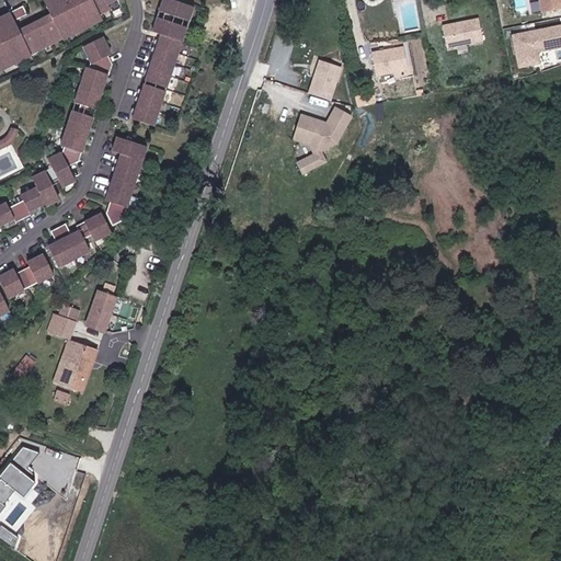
[(105,19),(105,14),(116,9),(113,4),(122,0),(46,0),(44,1),(46,6),(54,19),(25,33),(22,23),(34,15),(29,7),(15,13),(0,21),(0,72),(37,53),(34,48),(65,32),(68,38),(105,19)]
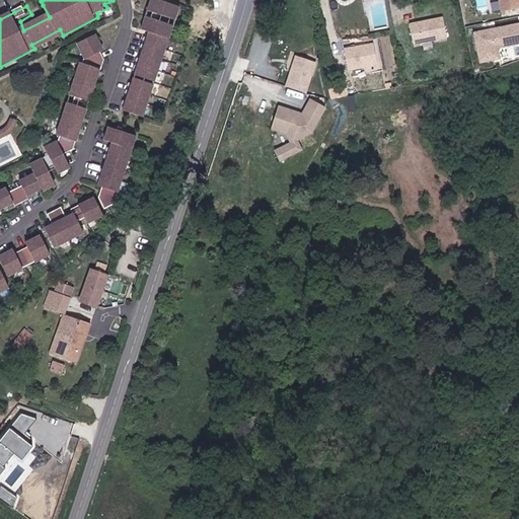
[(155,0),(152,10),(174,19),(179,21),(183,7),(179,6),(163,0),(155,0)]
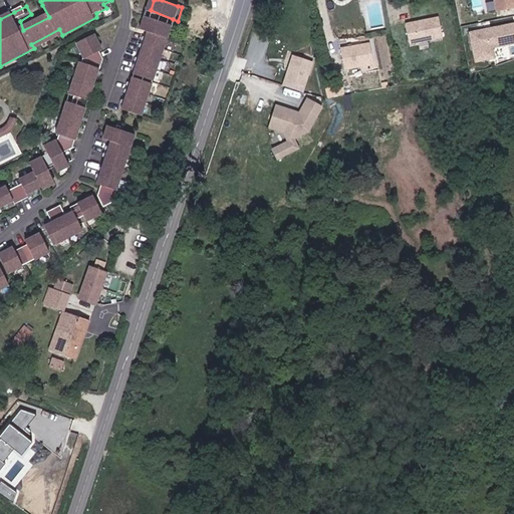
[(510,0),(489,0),(492,13),(513,8),(510,0)]
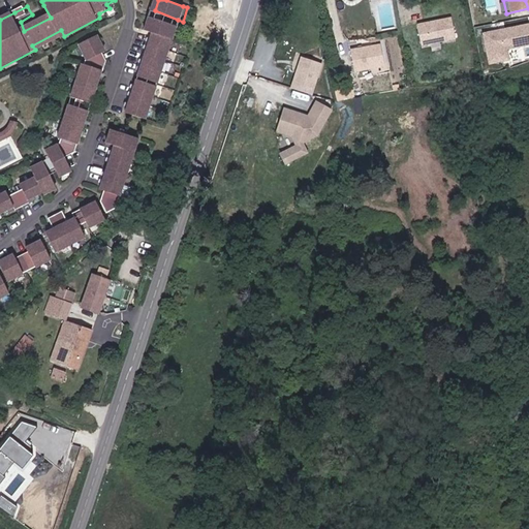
[(158,85),(176,39),(180,27),(176,25),(152,17),(147,30),(155,33),(138,78),(158,85)]
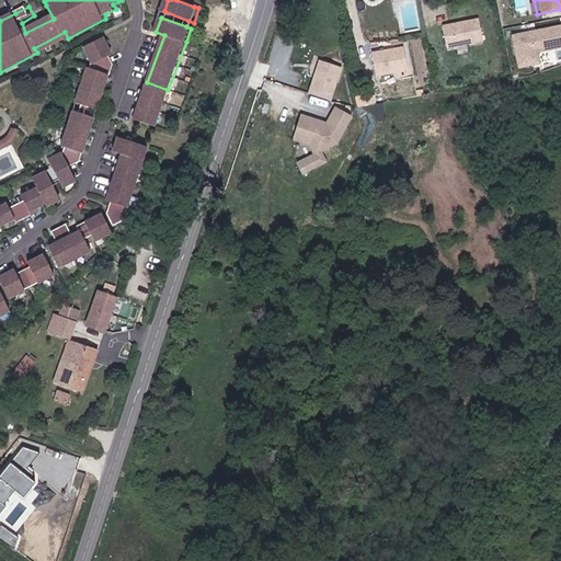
[(479,19),(443,26),(448,50),(484,43),(479,19)]
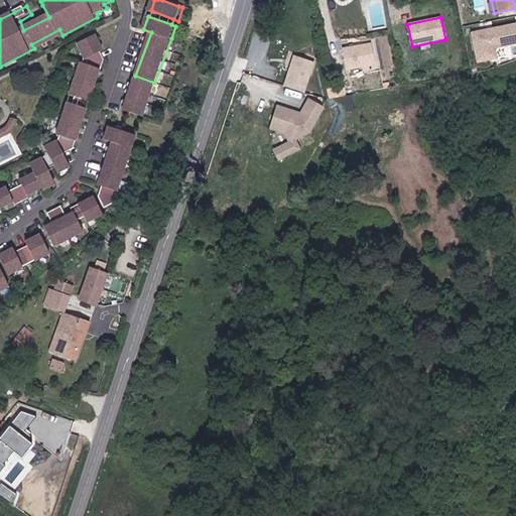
[(515,24),(467,34),(473,63),(491,59),(489,49),(515,43),(515,24)]
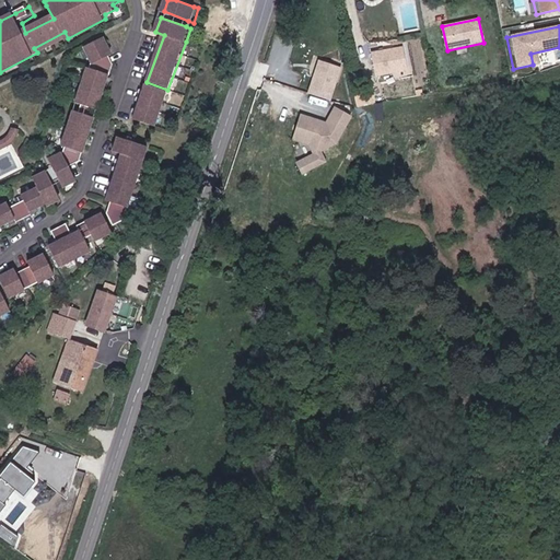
[(58,163),(51,166),(39,173),(44,181),(27,189),(31,195),(15,202),(13,198),(0,203),(0,242),(4,240),(0,232),(0,222),(2,228),(9,225),(7,220),(14,216),(16,220),(44,206),(43,202),(50,199),(53,202),(65,196),(62,188),(57,178),(63,174),(66,177),(69,183),(80,177),(76,171),(73,163),(84,158),(119,73),(123,74),(126,65),(119,55),(123,54),(114,35),(94,46),(102,62),(97,65),(96,69),(92,68),(79,101),(84,102),(81,111),(76,108),(62,141),(66,143),(51,152),(58,163)]
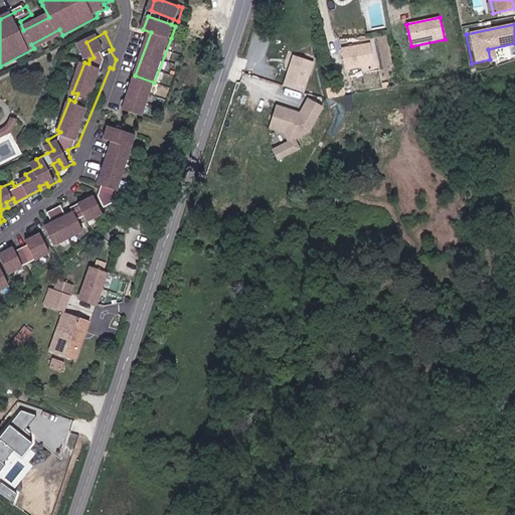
[(371,42),(340,49),(345,69),(375,63),(371,42)]
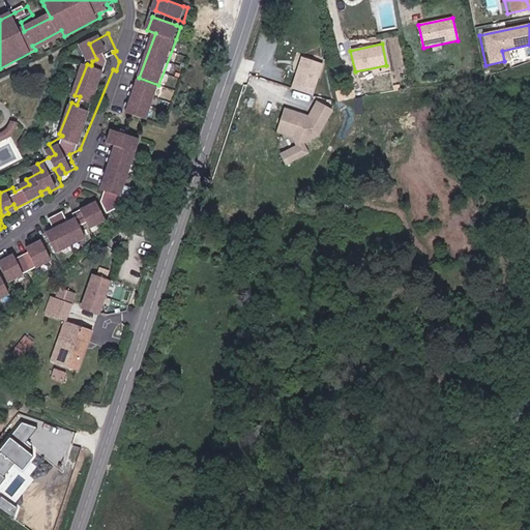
[(323,63),(301,57),(291,89),(314,95),(323,63)]
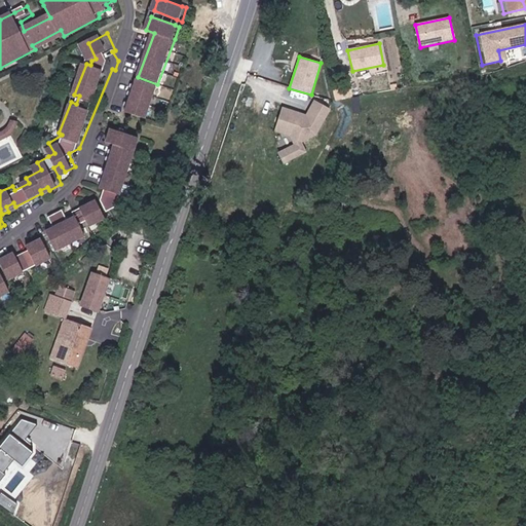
[(153,89),(136,81),(122,113),(143,121),(153,89)]
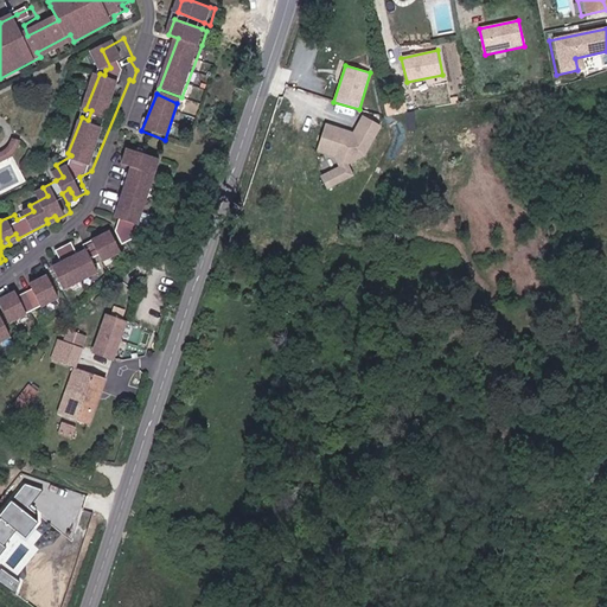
[(320,173),(326,190),(353,176),(350,165),(365,155),(382,126),(363,115),(353,132),(325,123),(317,151),(336,158),(338,166),(320,173)]
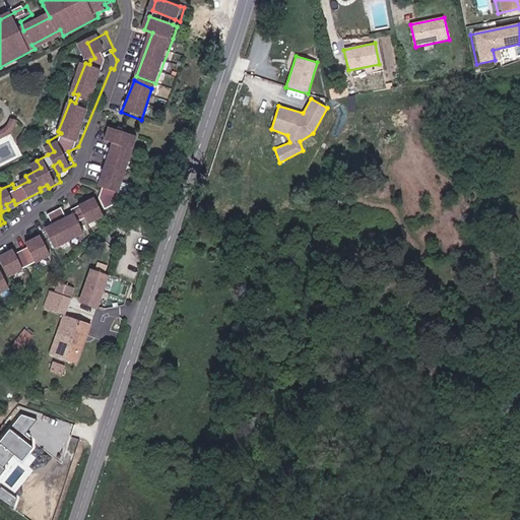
[(11,119),(1,124),(0,124),(0,133),(3,133),(9,130),(14,126),(19,121),(20,121),(22,116),(17,112),(11,119)]
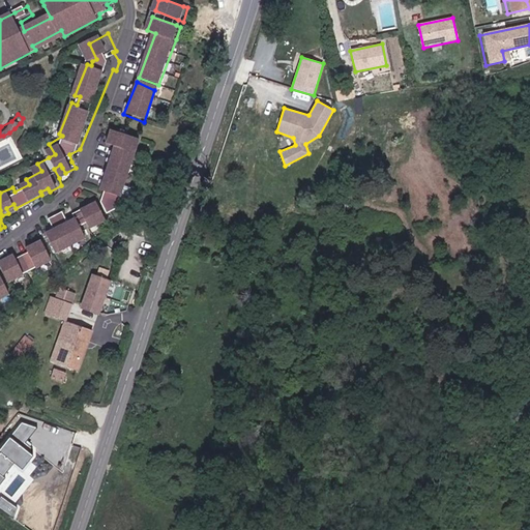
[(143,137),(119,128),(114,143),(123,147),(107,189),(112,192),(109,193),(105,204),(112,213),(121,207),(143,150),(138,149),(143,137)]
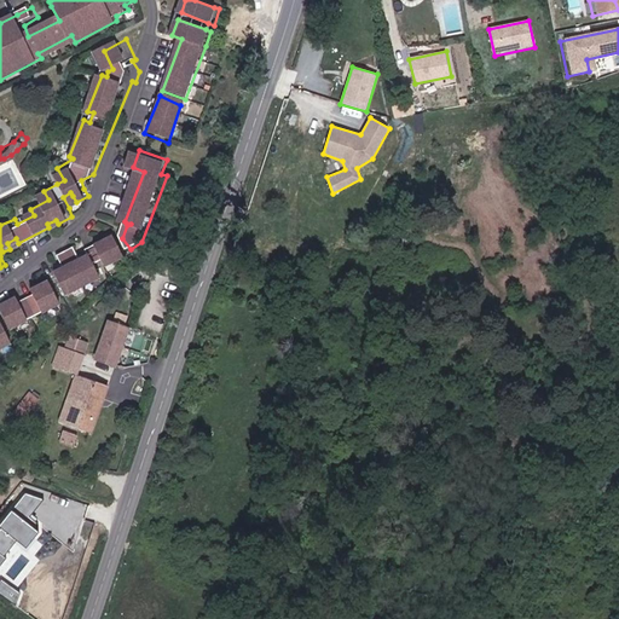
[(62,256),(68,267),(61,272),(73,294),(105,277),(99,262),(108,259),(113,265),(128,258),(117,236),(92,250),(93,254),(84,260),(77,247),(62,256)]
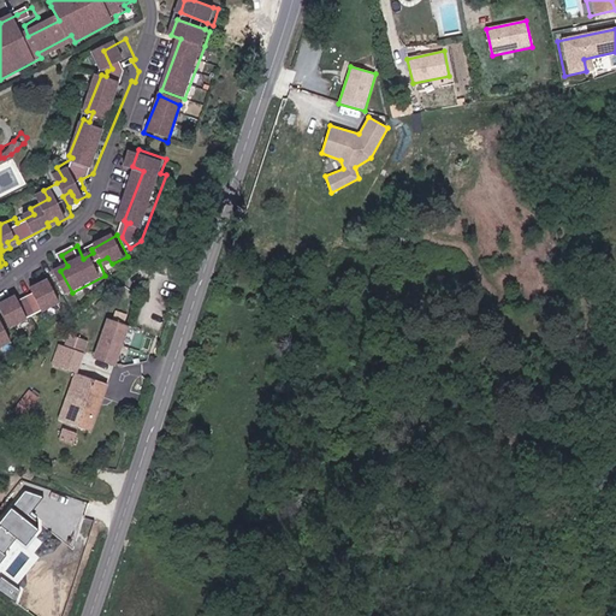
[(39,294),(23,300),(19,294),(11,298),(4,302),(16,327),(66,302),(53,278),(45,283),(35,286),(39,294)]
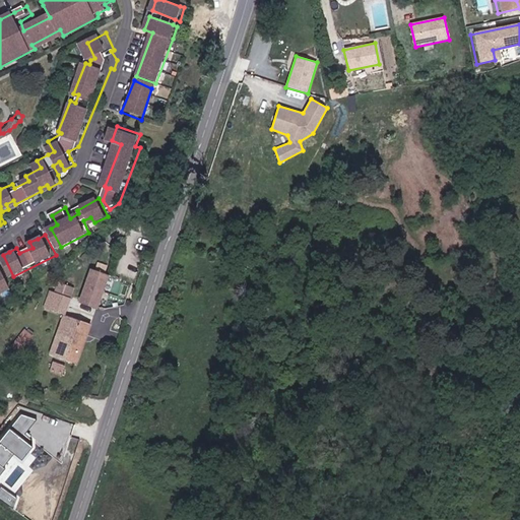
[(98,270),(107,272),(109,264),(100,262),(98,270)]
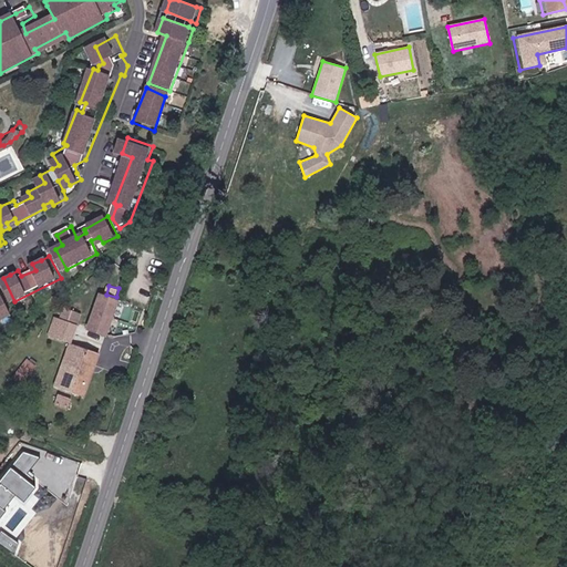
[(0,320),(14,313),(7,298),(4,292),(0,295),(0,320)]
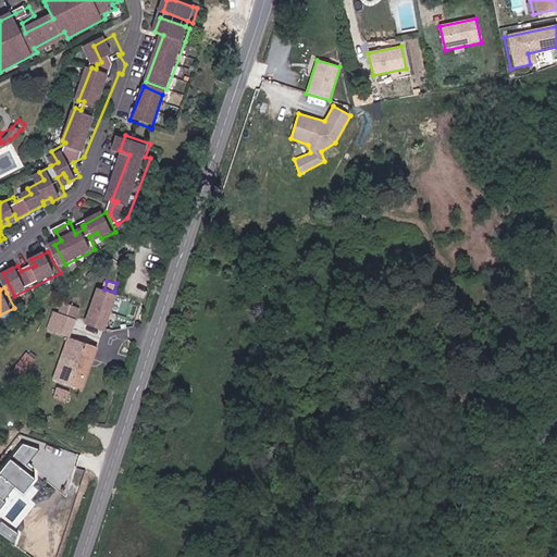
[(114,295),(97,288),(86,322),(104,327),(114,295)]
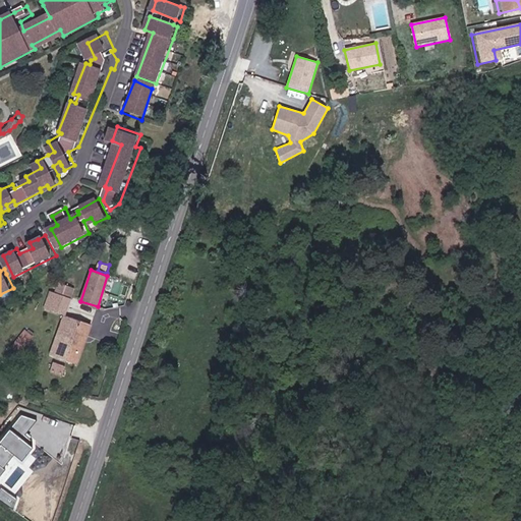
[(66,314),(73,288),(58,284),(55,292),(50,290),(45,307),(66,314)]
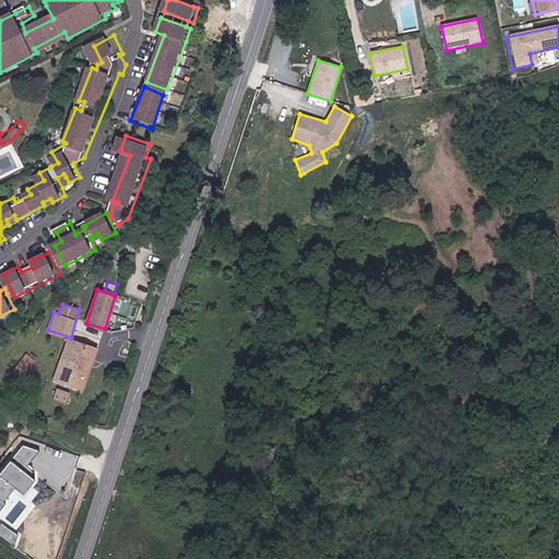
[(96,351),(67,341),(54,382),(83,392),(96,351)]
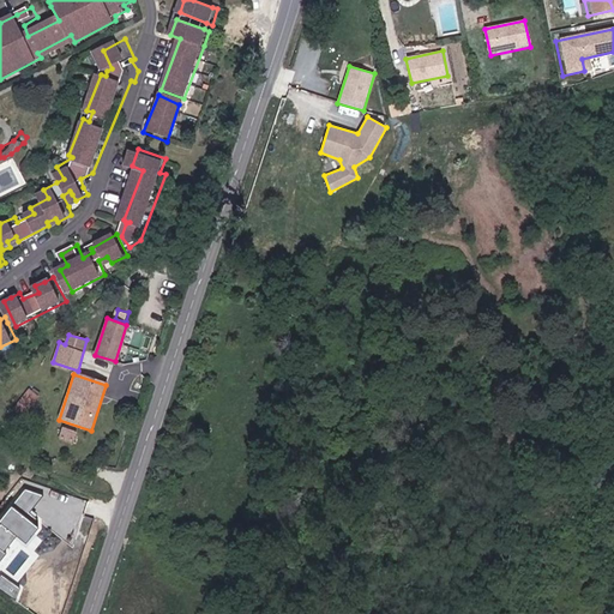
[(46,399),(38,392),(23,405),(30,413),(46,399)]
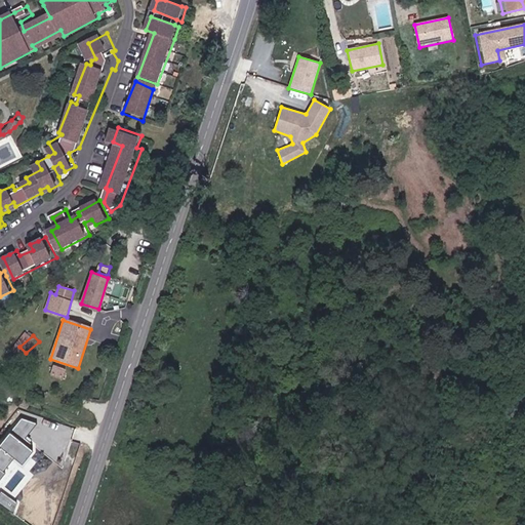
[(36,423),(22,418),(0,445),(0,447),(1,448),(0,449),(0,480),(5,474),(2,472),(13,458),(23,467),(34,452),(21,443),(36,423)]
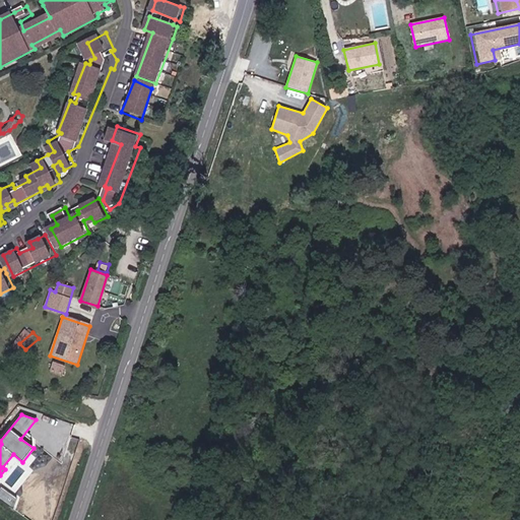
[(17,498),(1,486),(0,488),(0,499),(11,507),(17,498)]
